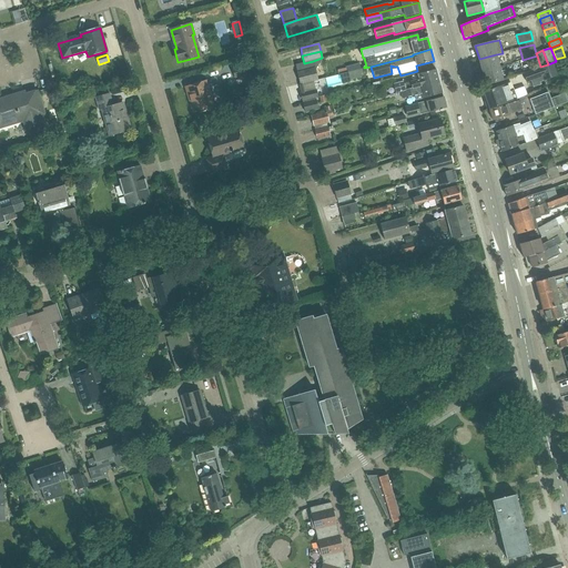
[(499,68),(496,54),(479,59),(483,72),(499,68)]
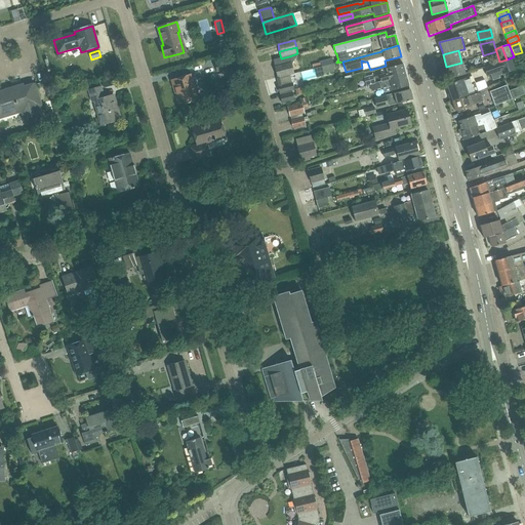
[(289,56),(281,58),(273,61),(278,78),(294,75),(289,56)]
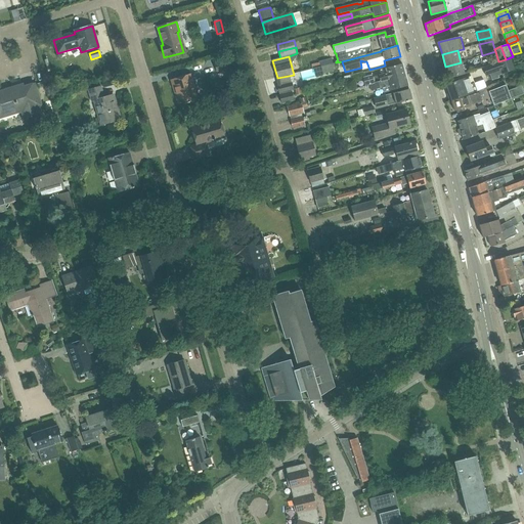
[(331,57),(311,63),(315,76),(335,70),(331,57)]
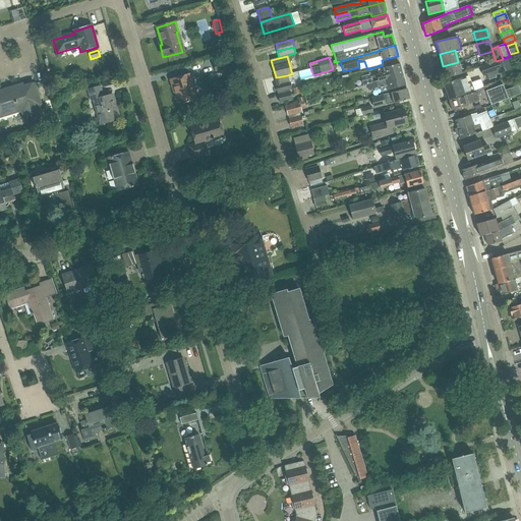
[(469,65),(476,62),(474,57),(467,59),(469,65)]
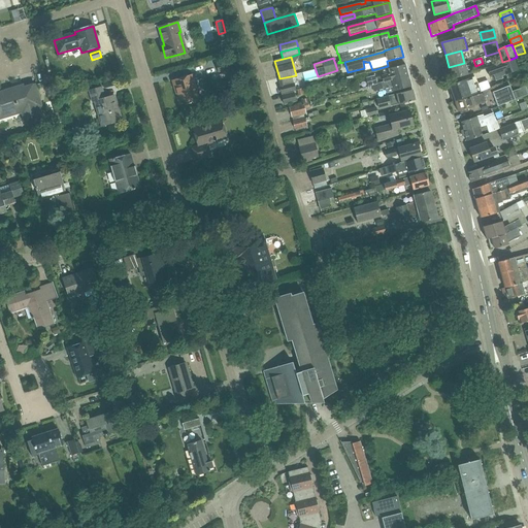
[(515,59),(502,64),(487,70),(490,77),(504,71),(505,75),(519,70),(515,59)]
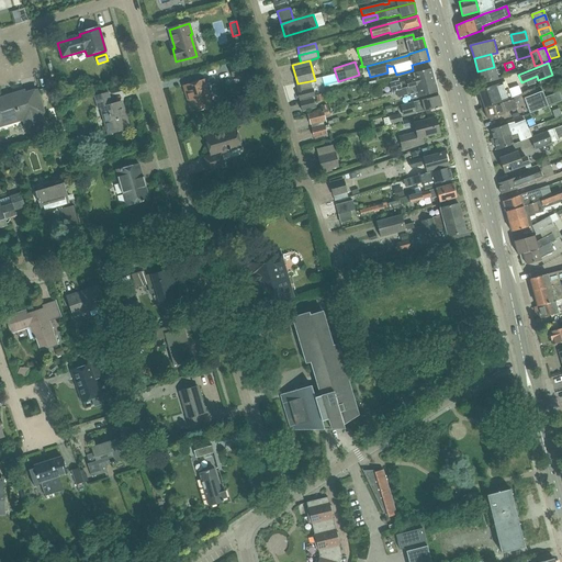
[(244,65),(231,68),(233,77),(246,74),(244,65)]
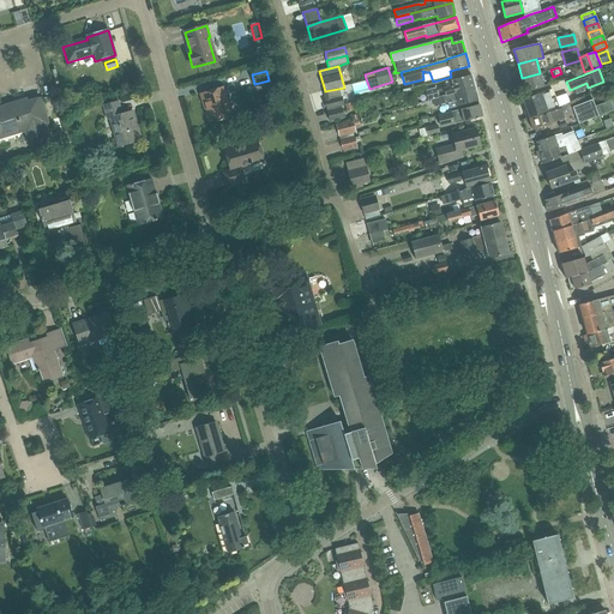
[(540,73),(522,78),(525,92),(543,88),(540,73)]
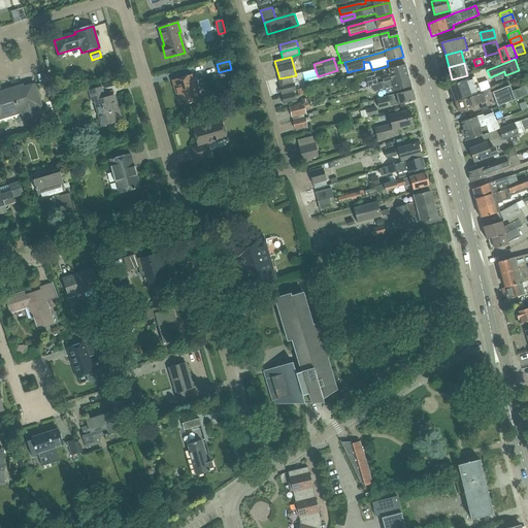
[(372,86),(408,75),(405,65),(388,69),(390,74),(375,78),(374,76),(367,78),(365,72),(347,77),(348,84),(365,78),(367,87),(372,86)]
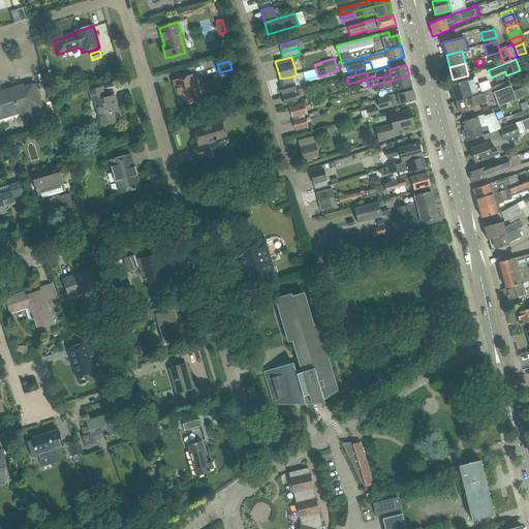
[(485,70),(476,70),(476,79),(486,79),(485,70)]
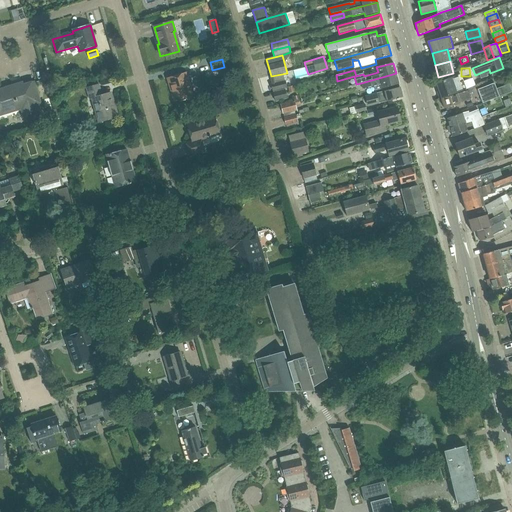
[(174,102),(193,96),(186,73),(167,79),(174,102)]
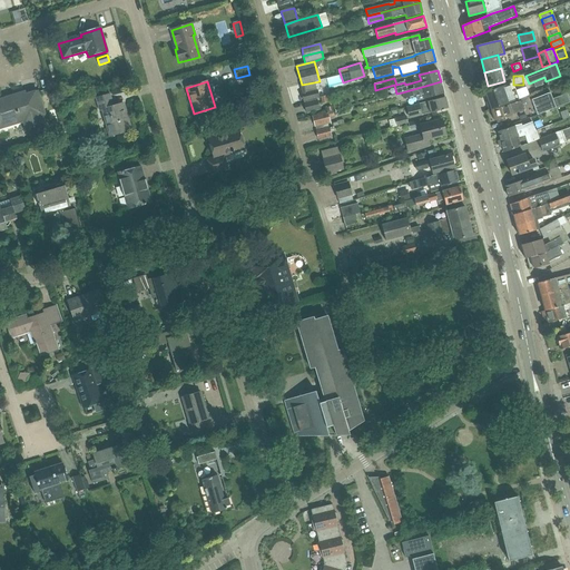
[(444,94),(441,81),(402,92),(403,100),(424,95),(425,99),(444,94)]
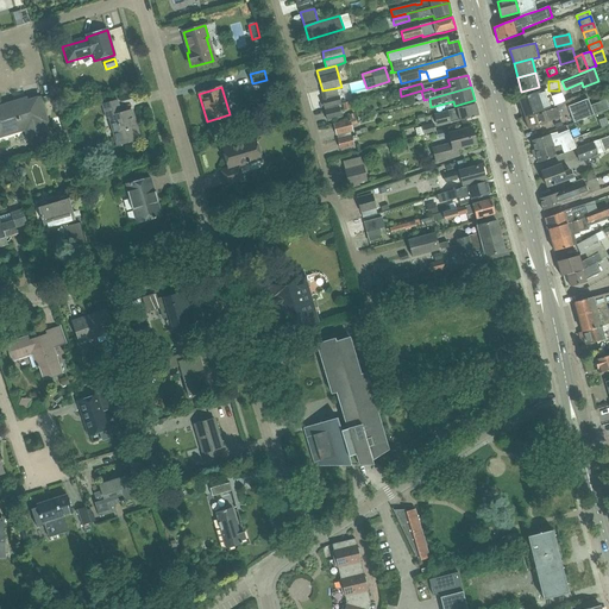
[(326,100),(324,90),(322,90),(325,100),(322,101),(325,108),(336,105),(340,104),(339,96),(326,100)]
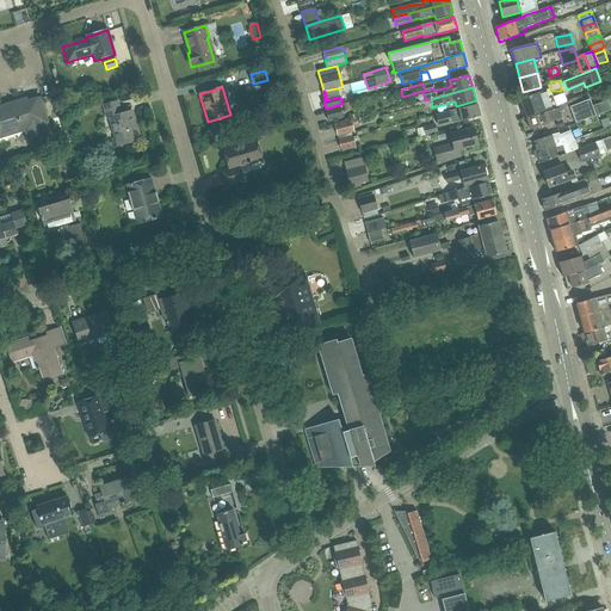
[(531,96),(520,99),(526,118),(537,113),(556,107),(568,103),(565,93),(553,98),(553,97),(549,99),(545,91),(531,96)]
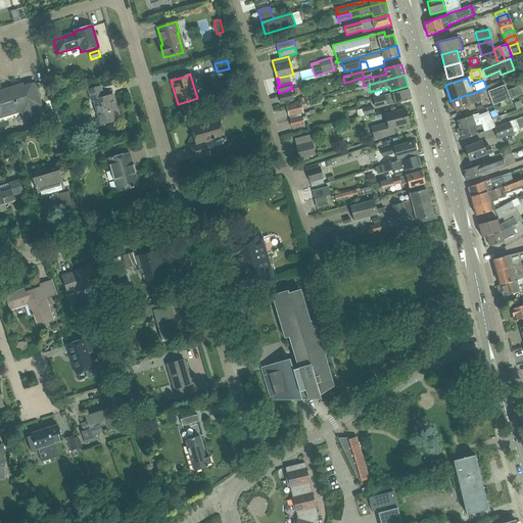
[(40,104),(37,94),(34,85),(24,88),(22,86),(0,92),(0,116),(22,110),(27,123),(41,119),(37,105),(40,104)]
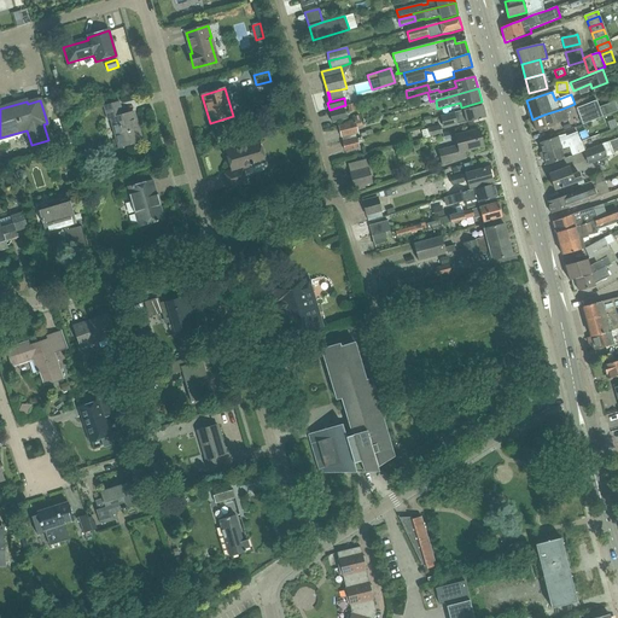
[(596,100),(576,109),(582,126),(617,111),(617,110),(616,103),(600,109),(596,100)]
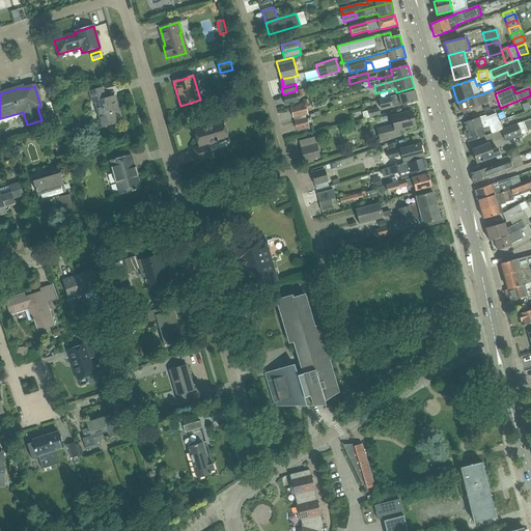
[(104,127),(112,124),(121,121),(114,96),(106,99),(103,88),(89,91),(93,104),(96,103),(104,127)]
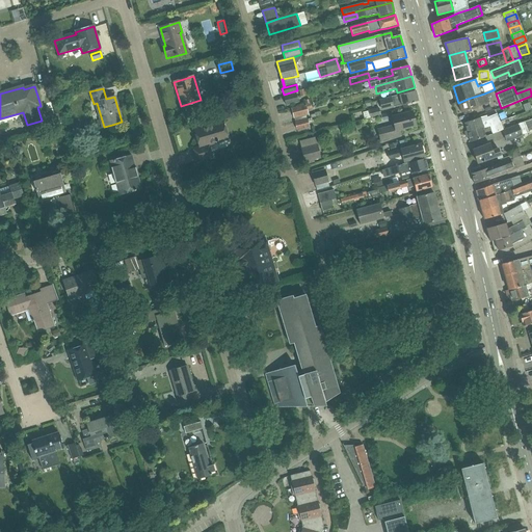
[(416,90),(379,100),(381,108),(393,105),(394,108),(418,102),(416,90)]
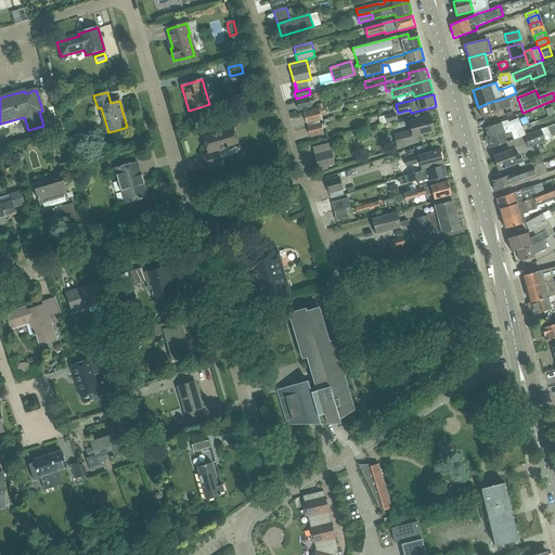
[(309,97),(296,100),(298,111),(311,107),(309,97)]
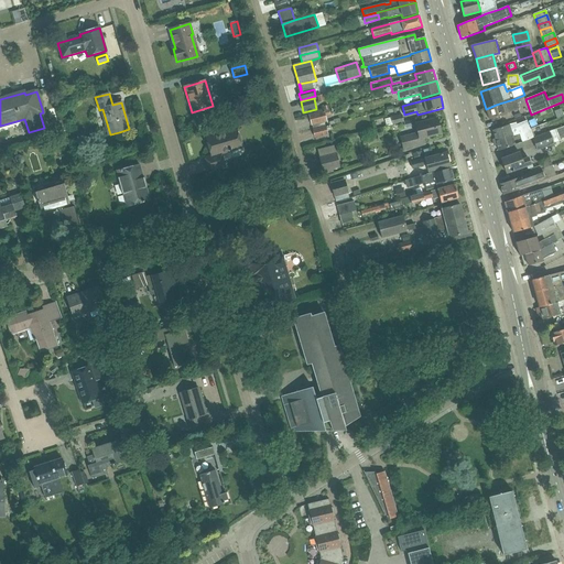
[(519,110),(517,100),(497,106),(486,109),(489,120),(494,119),(495,121),(500,119),(500,117),(507,115),(507,114),(519,110)]
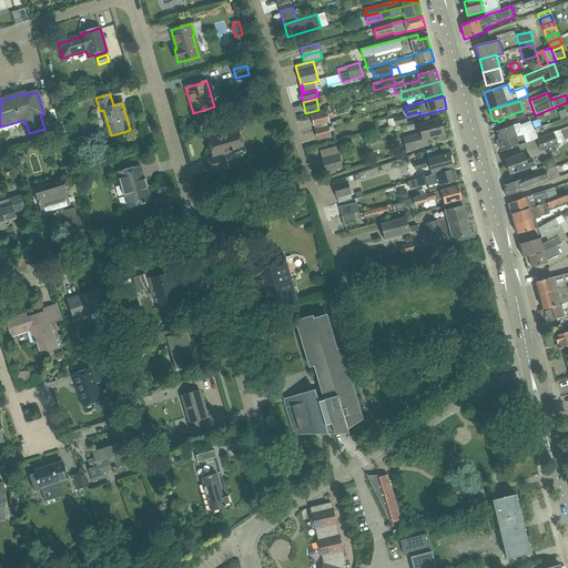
[(560,120),(567,118),(565,111),(558,113),(560,120)]
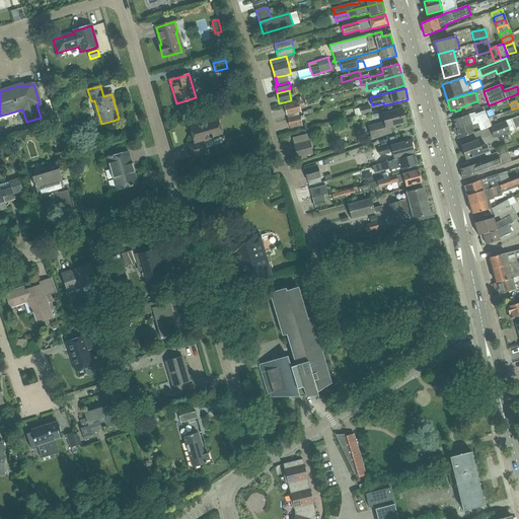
[(299,117),(298,113),(300,112),(299,106),(298,102),(285,106),(287,116),(287,115),(288,120),(299,117)]
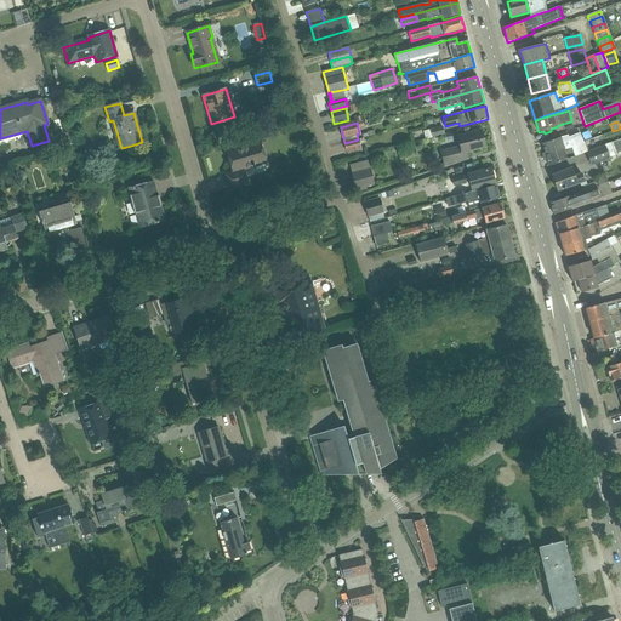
[(433,137),(444,135),(443,126),(431,130),(433,137)]
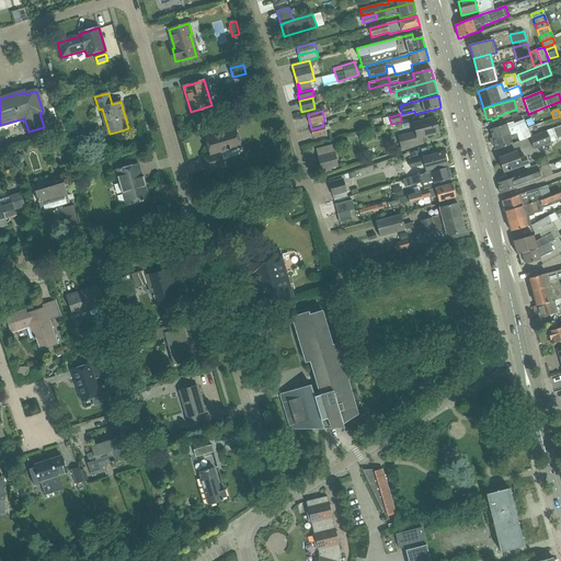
[(415,133),(399,137),(401,148),(422,142),(421,137),(438,133),(435,118),(413,124),(415,133)]
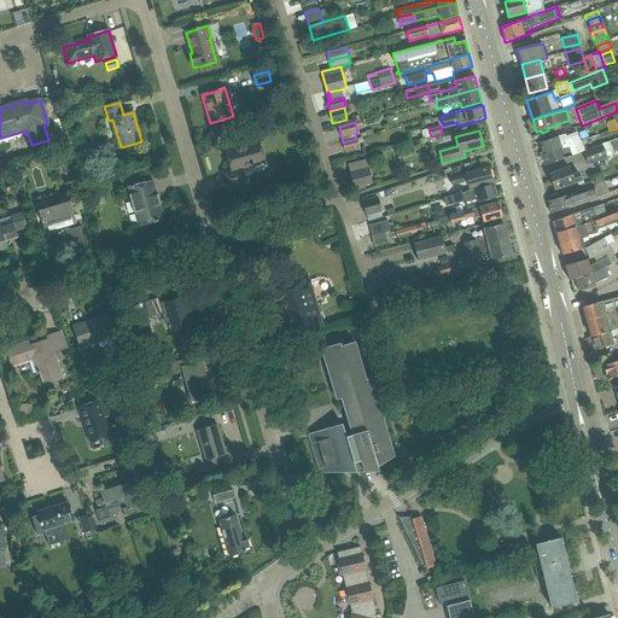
[(540,153),(540,156),(552,151),(553,155),(561,151),(569,144),(581,140),(577,133),(566,138),(565,135),(558,138),(540,144),(542,152),(540,153)]
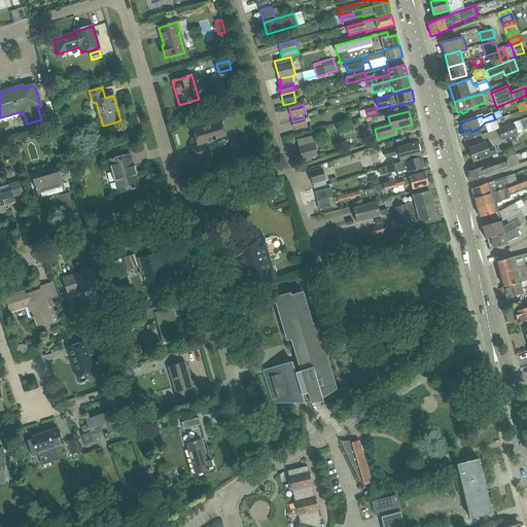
[(516,131),(526,128),(526,116),(514,119),(516,131)]
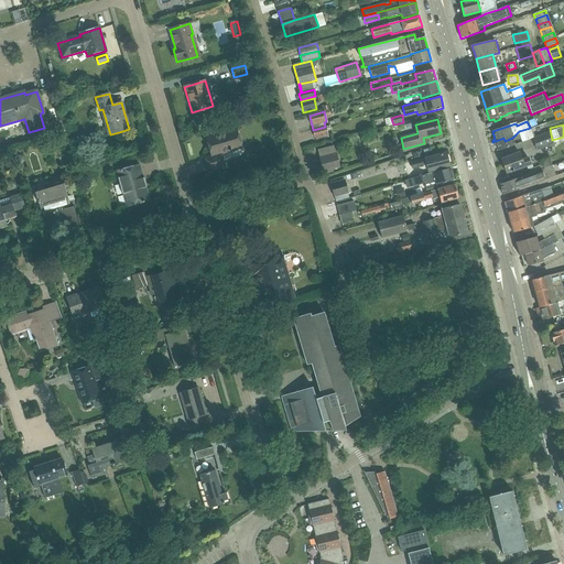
[(325,127),(313,130),(315,138),(327,134),(327,131),(331,131),(329,126),(325,127)]
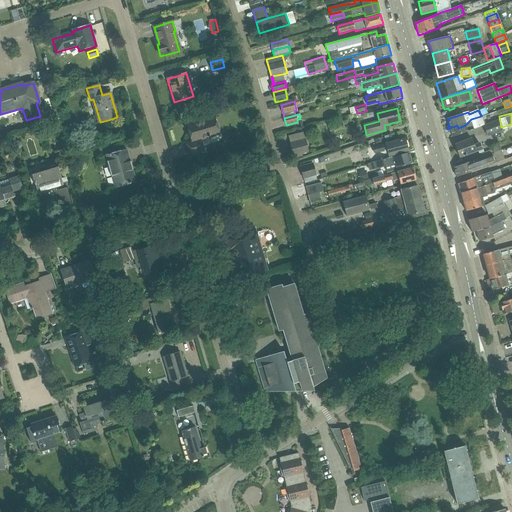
[(453,137),(462,134),(464,134),(485,125),(481,116),(471,119),(465,125),(458,128),(457,125),(447,129),(449,133),(451,132),(453,137)]
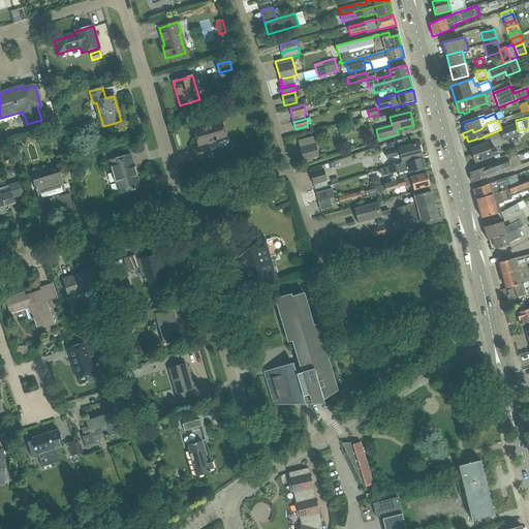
[(226,138),(221,121),(193,129),(198,147),(192,148),(196,161),(211,157),(207,145),(226,138)]
